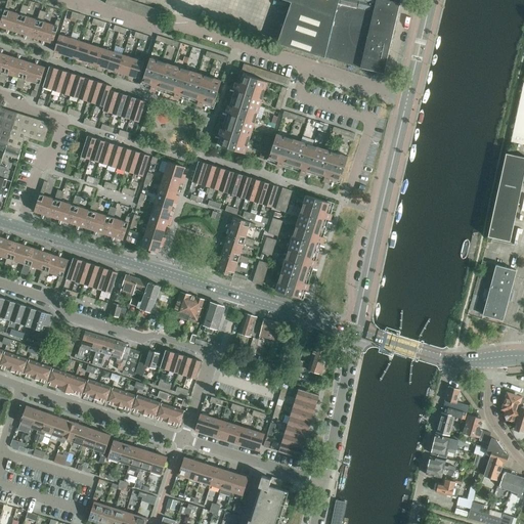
[(124,0),(122,9),(127,11),(131,0),(129,0),(124,0)]
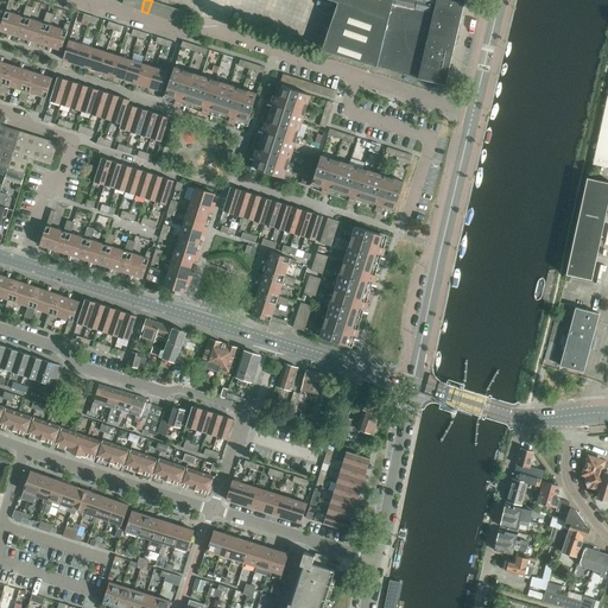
[(147,13),(153,16),(158,2),(152,0),(147,13)]
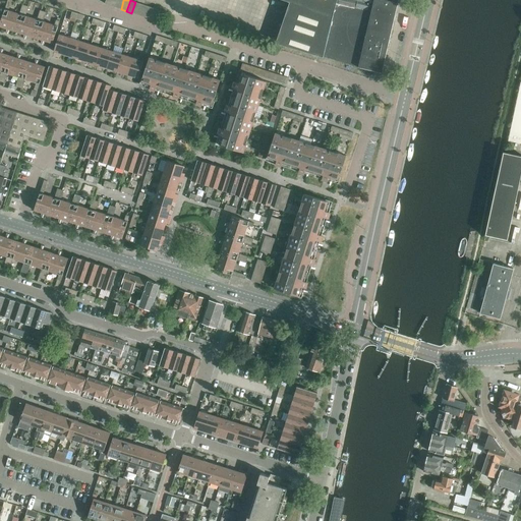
[(284,0),(289,2),(276,43),(324,56),(358,67),(382,72),(398,0),(284,0)]
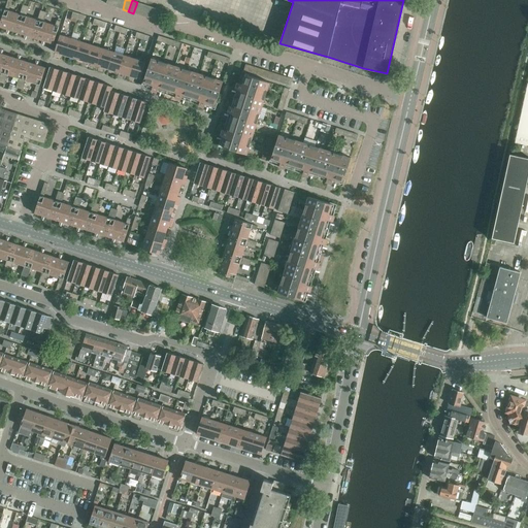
[(133,13),(137,14),(139,14),(142,4),(137,2),(133,13)]
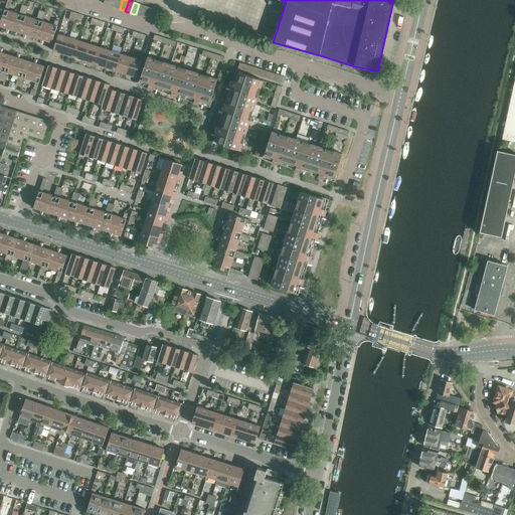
[(136,14),(141,16),(145,6),(139,4),(136,14)]
